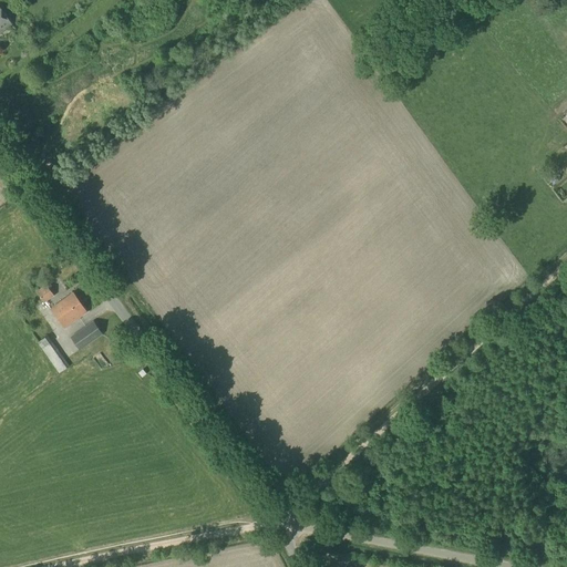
[(0,32),(12,24),(0,8),(0,32)]
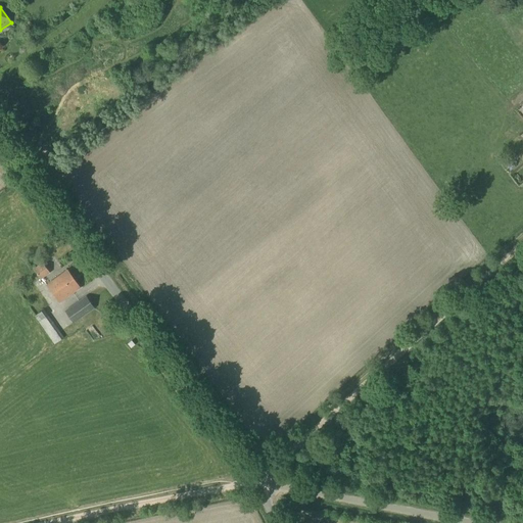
[(511,169),(515,168),(517,163),(515,159),(510,160),(509,164),(511,169)]
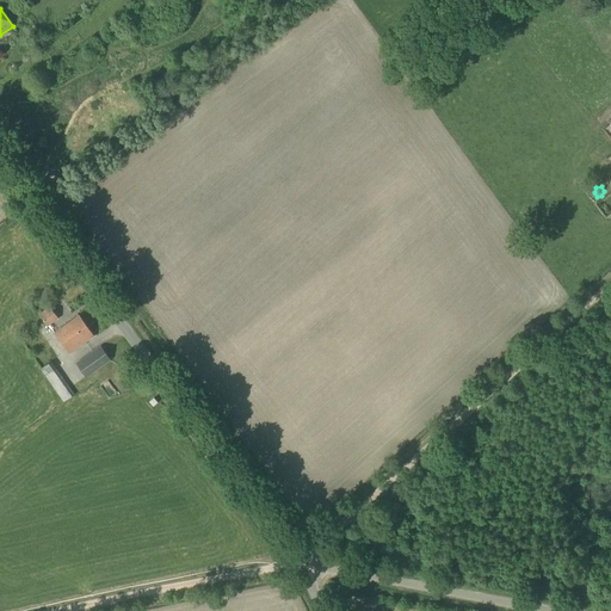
[(48,327),(59,319),(50,307),(39,314),(48,327)]
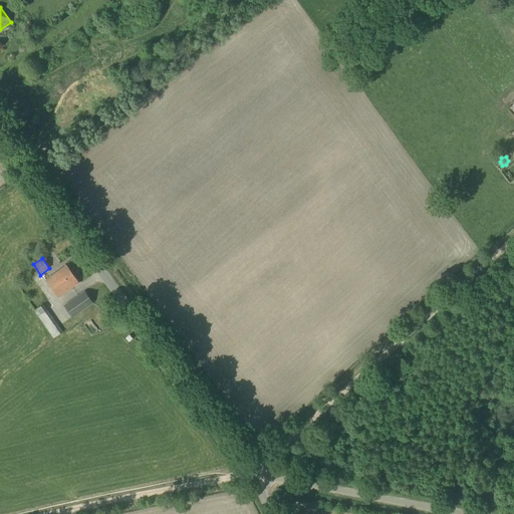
[(46,279),(57,295),(58,297),(71,288),(78,283),(66,265),(46,279)]
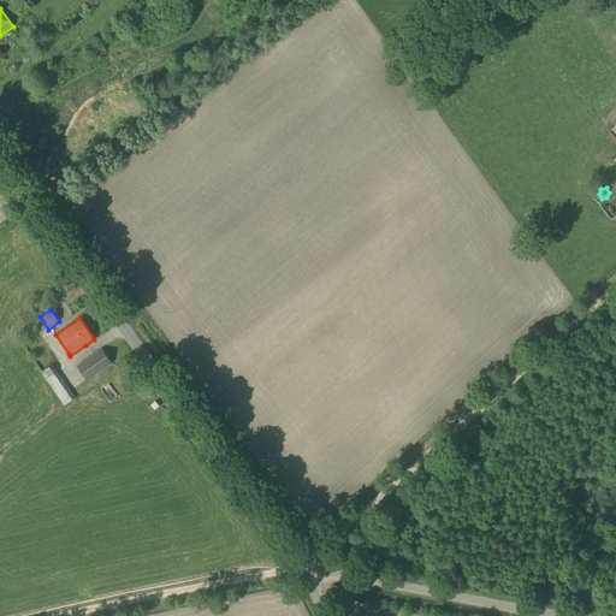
[(87,381),(112,363),(101,349),(76,367),(87,381)]
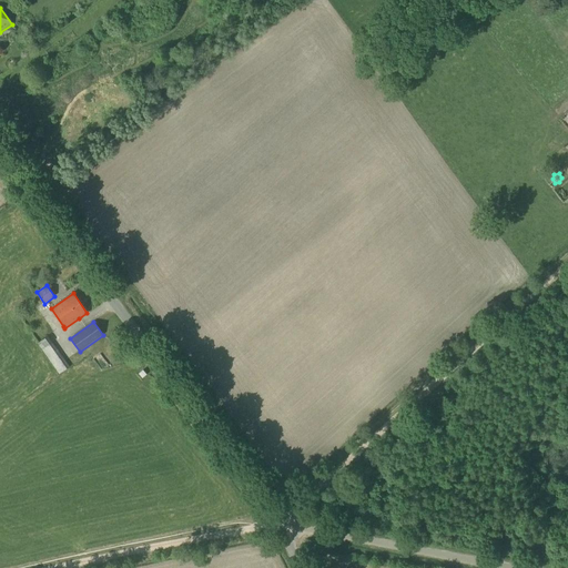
[(59,374),(70,367),(52,342),(48,335),(38,343),(42,350),(59,374)]
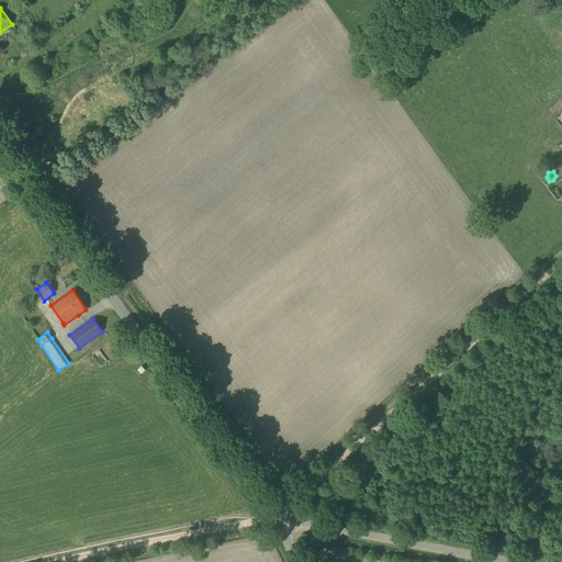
[(124,358),(132,352),(117,332),(110,337),(124,358)]
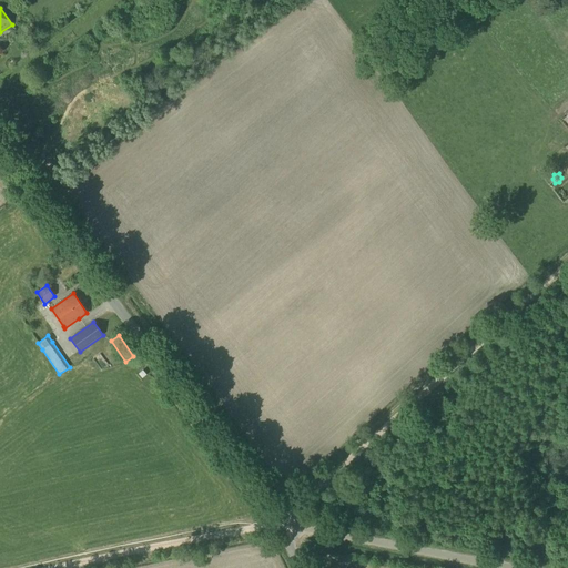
All buildings are outlined.
